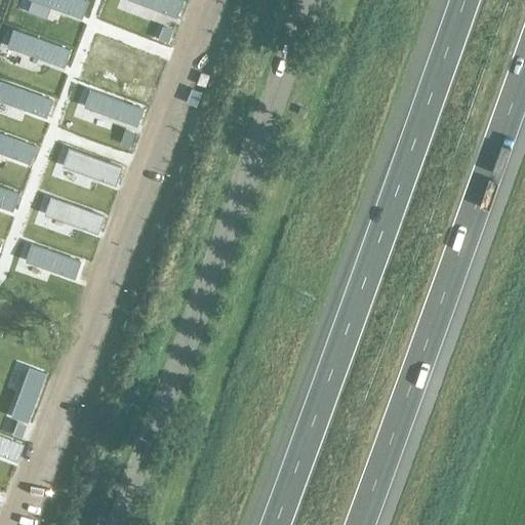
[(82,0),(31,0),(81,19),(88,2),(82,0)]
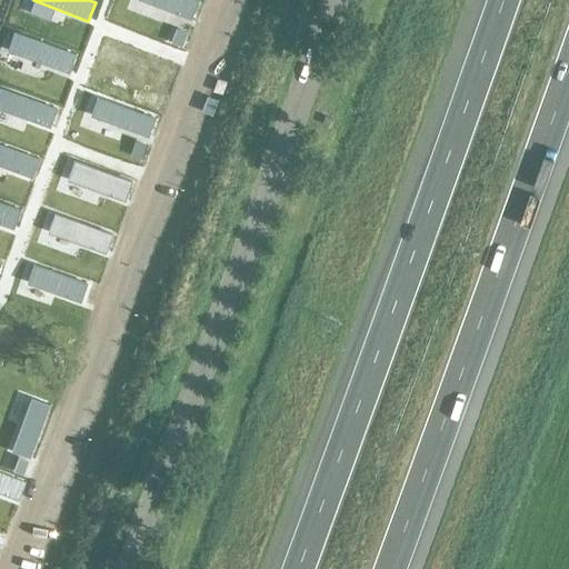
[(196,0),(140,0),(192,20),(200,1),(196,0)]
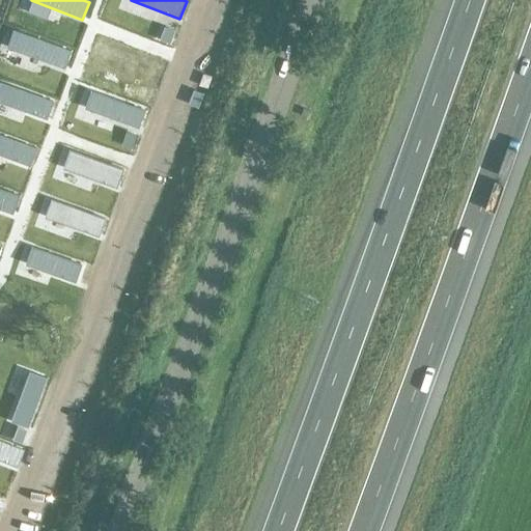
[(176,29),(165,26),(160,39),(171,44),(176,29)]
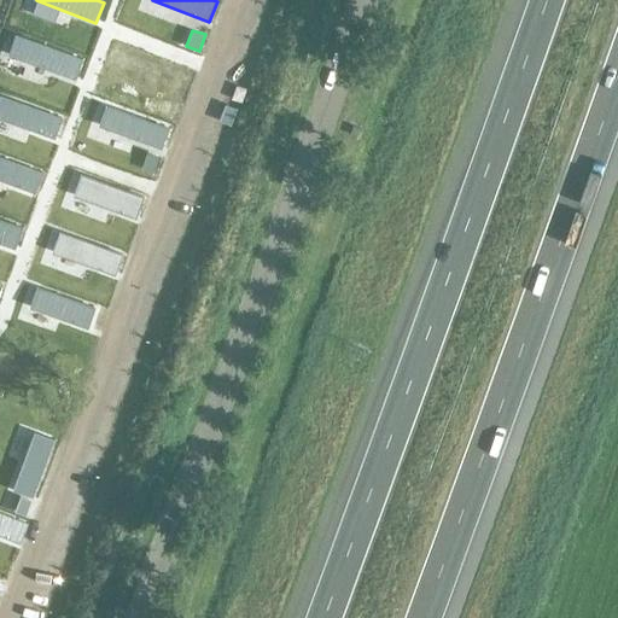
[(19,34),(11,54),(74,80),(82,58),(19,34)]
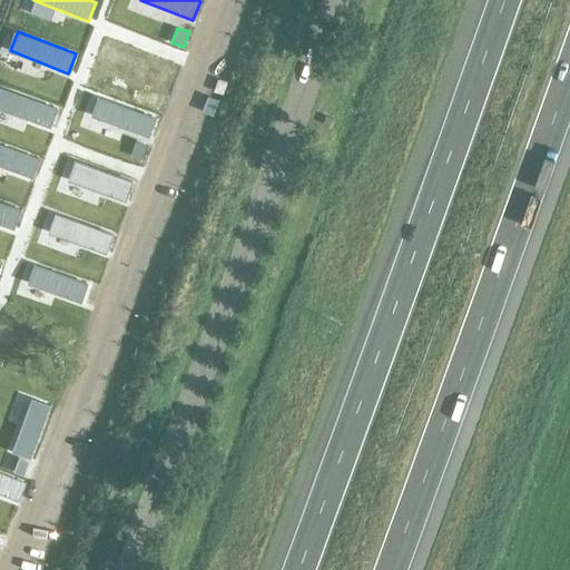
[(161,114),(179,66),(104,37),(86,86),(161,114)]
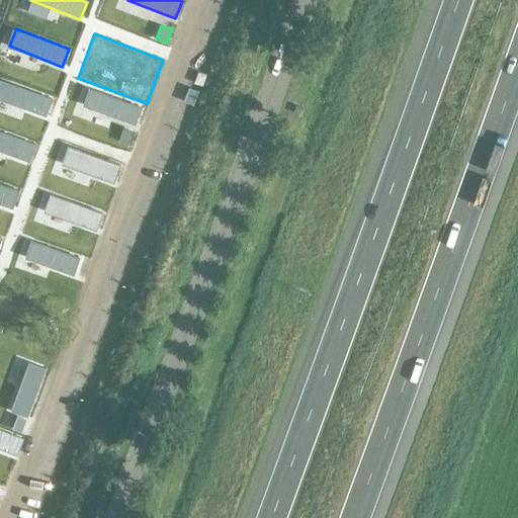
[(207,75),(199,72),(194,83),(203,86),(207,75)]
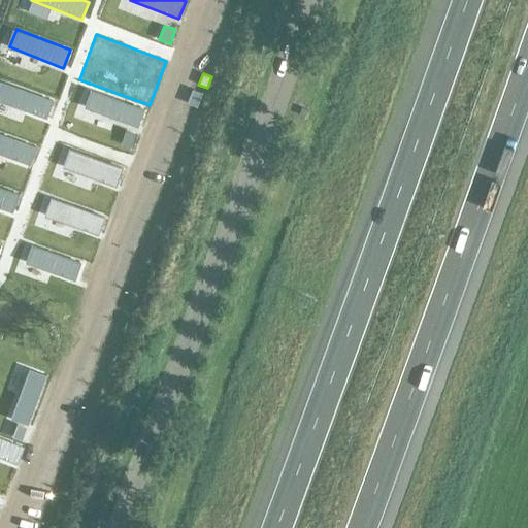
[(0,79),(0,99),(46,119),(53,100),(0,79)]
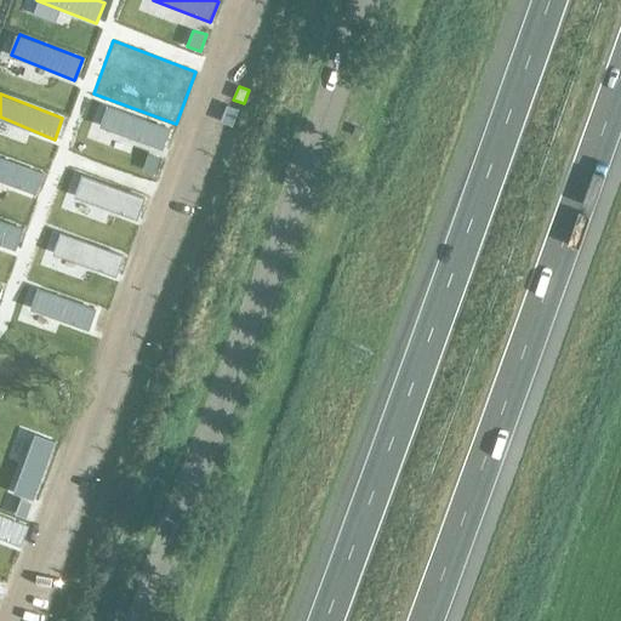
[(106,104),(97,125),(160,151),(169,130),(106,104)]
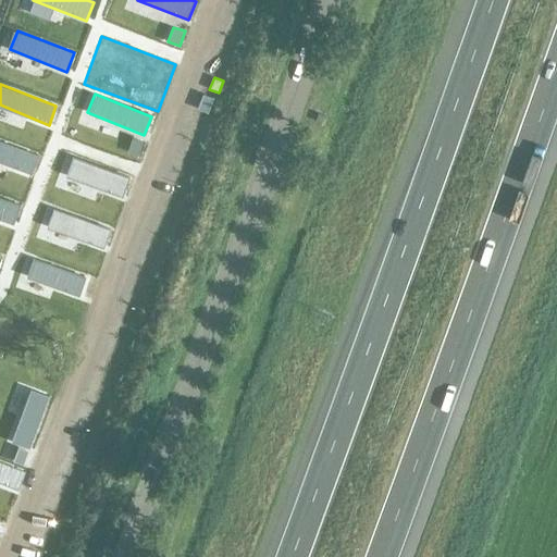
[(215,98),(203,94),(198,109),(209,113),(215,98)]
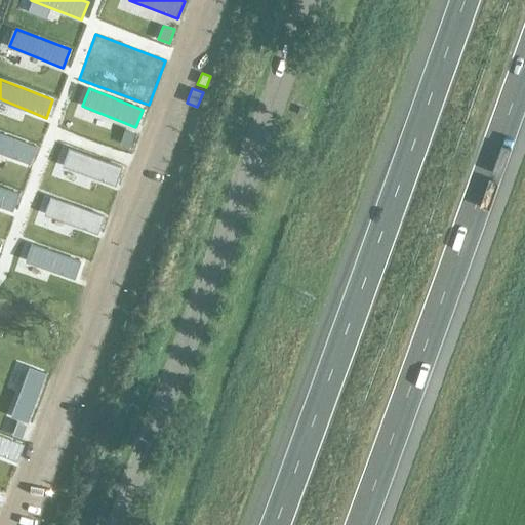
[(306,109),(300,107),(297,115),(304,117),(306,109)]
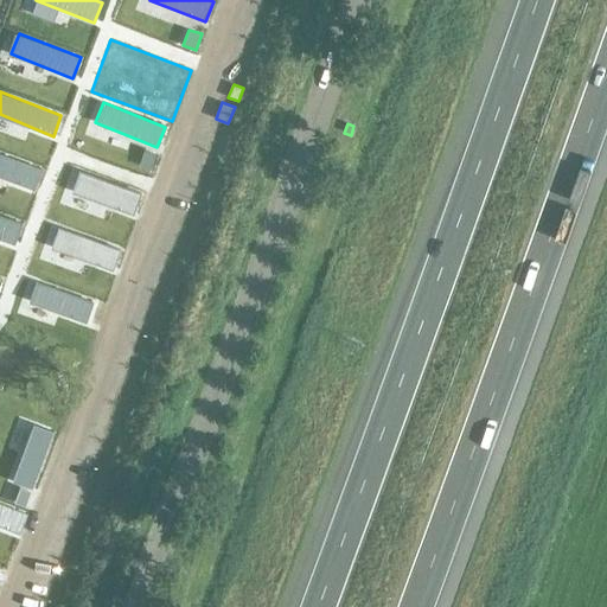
[(157,154),(145,149),(139,166),(151,170),(157,154)]
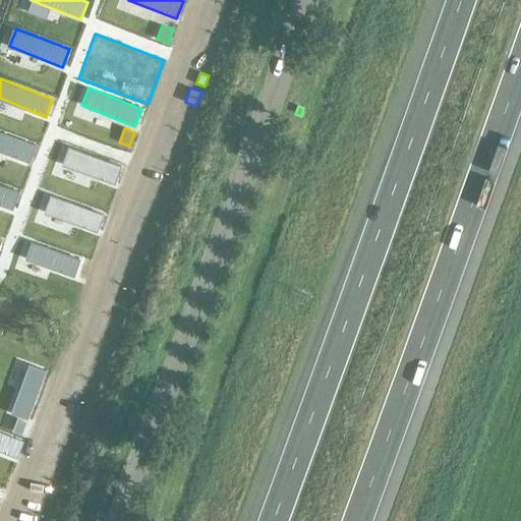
[(0,130),(0,151),(31,164),(38,146),(0,130)]
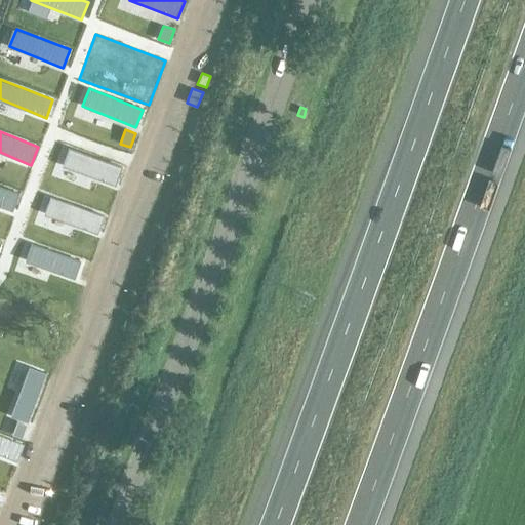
[(69,151),(63,167),(117,186),(122,169),(69,151)]
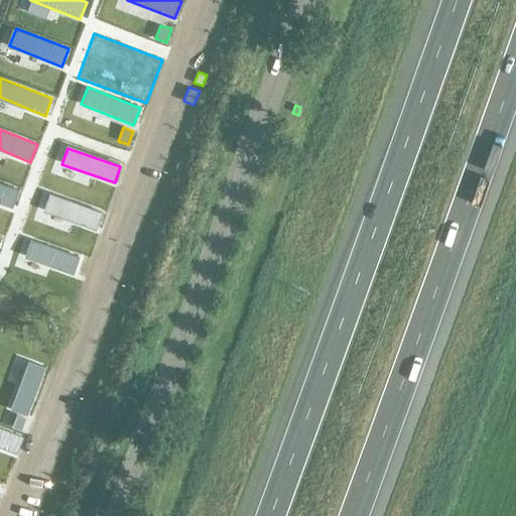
[(0,182),(0,203),(12,208),(19,190),(0,182)]
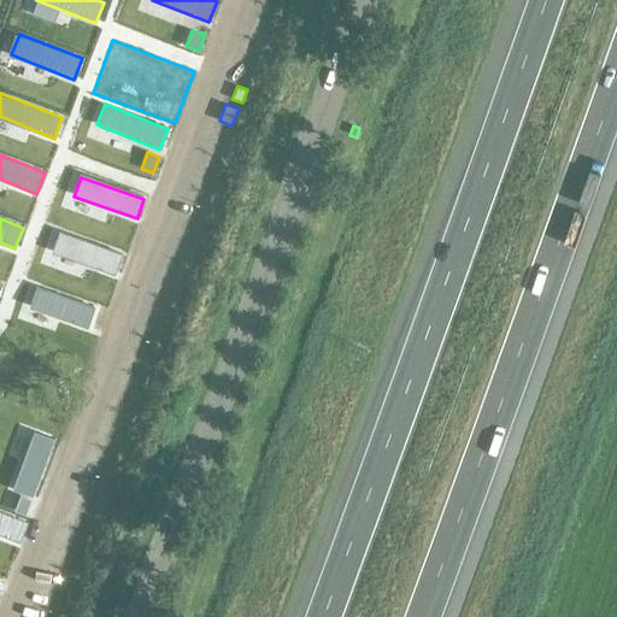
[(59,235),(53,254),(115,276),(122,257),(59,235)]
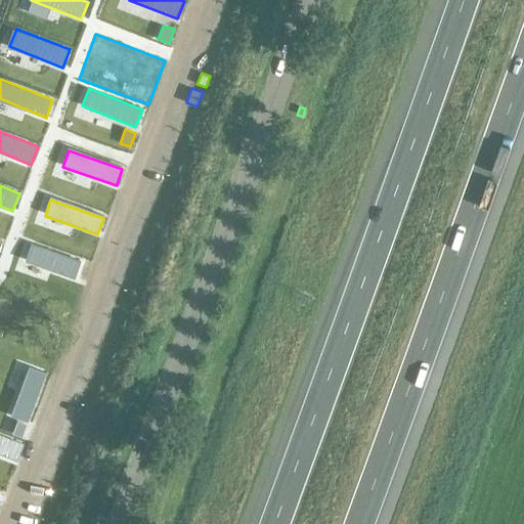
[(33,239),(26,261),(74,278),(82,257),(33,239)]
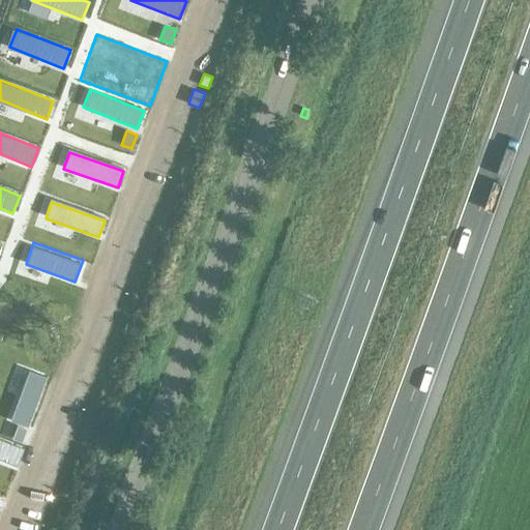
[(47,374),(28,367),(9,418),(28,425),(47,374)]
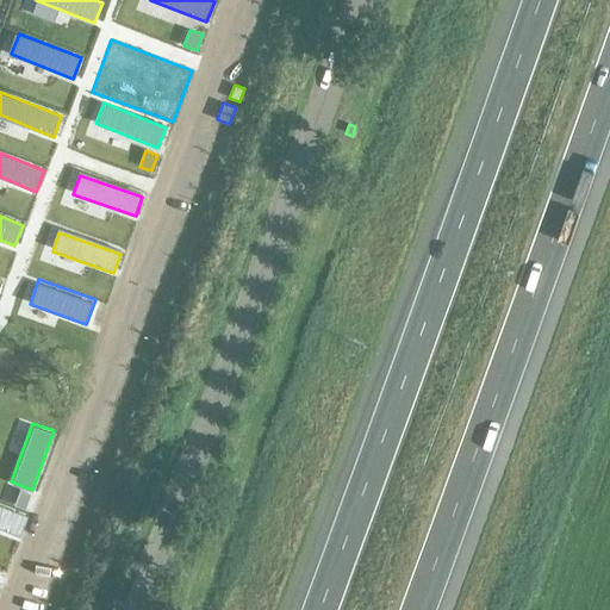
[(31,493),(19,490),(13,505),(25,510),(31,493)]
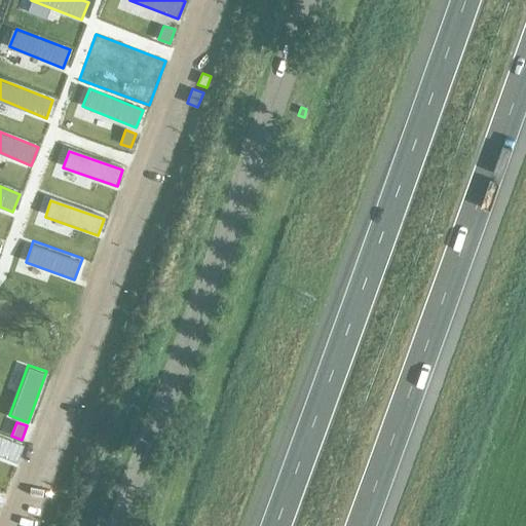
[(0,437),(0,457),(16,464),(24,446),(0,437)]
